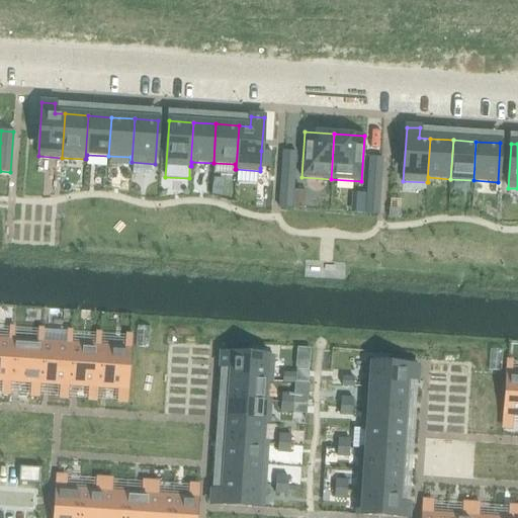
[(271,152),(261,151),(260,168),(270,168),(271,152)]
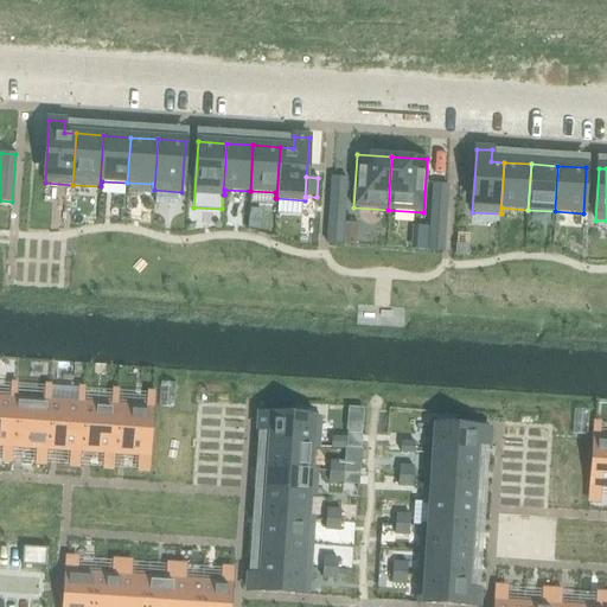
[(332,178),(330,206),(344,208),(346,179),(332,178)]
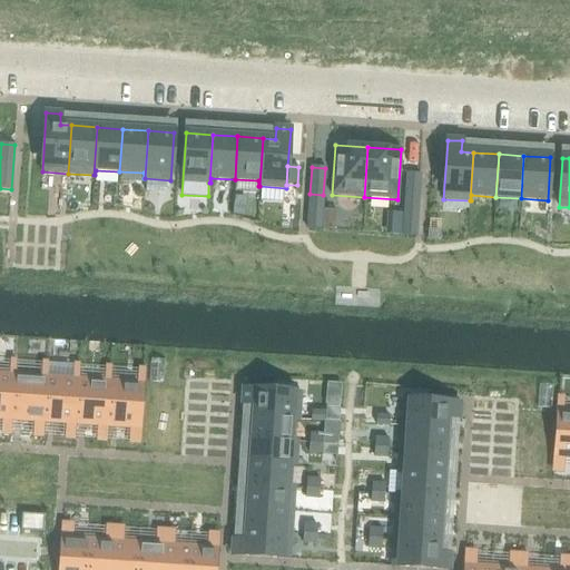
[(406,174),(405,200),(419,202),(420,175),(406,174)]
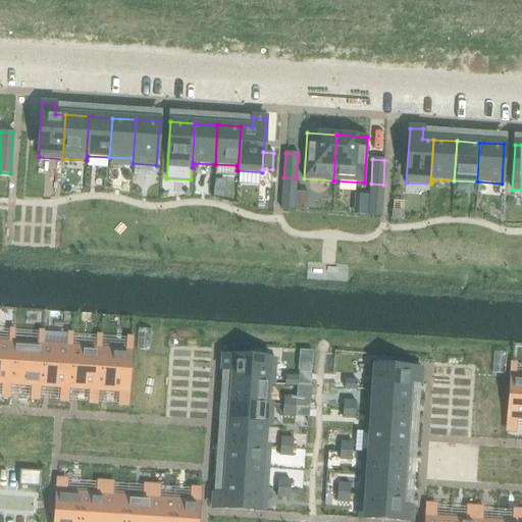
[(283,177),(281,210),(294,211),(296,178),(283,177)]
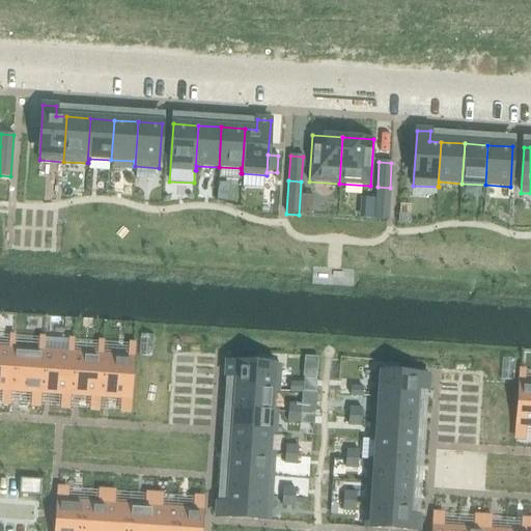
[(378,187),(375,220),(388,221),(390,188),(378,187)]
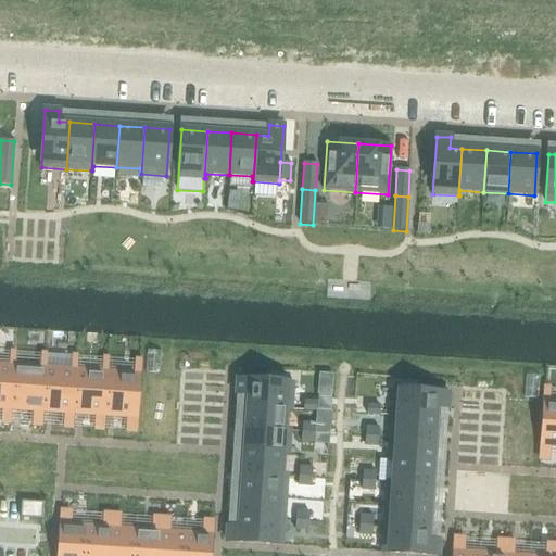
[(417,236),(428,236),(429,226),(417,226),(417,236)]
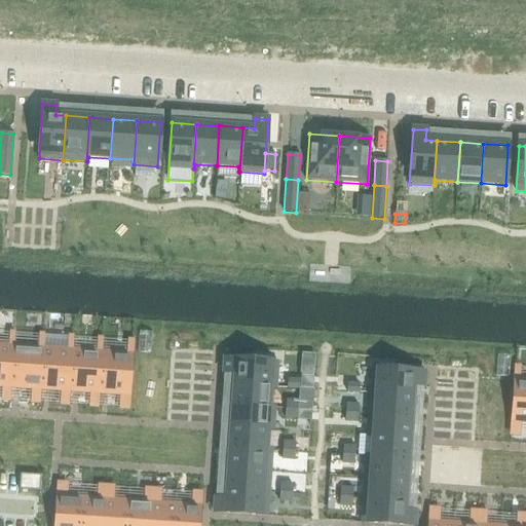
[(0,344),(0,387),(2,387),(1,401),(9,401),(10,388),(13,346),(14,333),(9,333),(8,346),(0,344)]
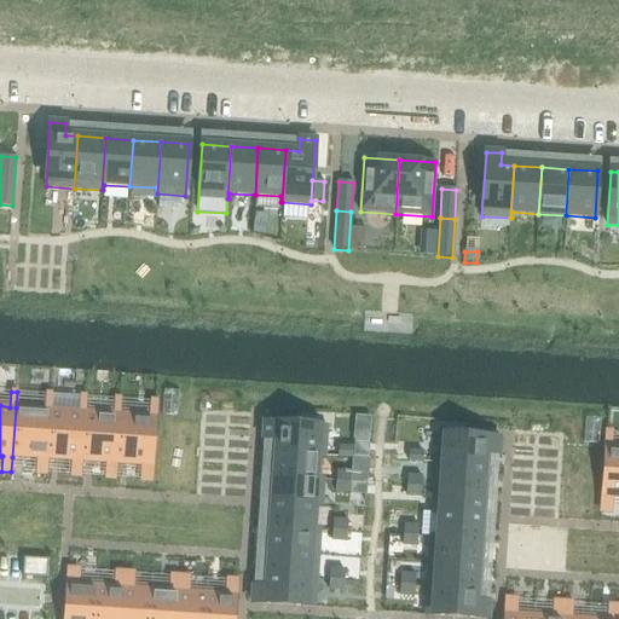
[(16,408),(12,457),(38,458),(36,474),(46,474),(47,460),(50,410),(51,394),(46,394),(45,410),(16,408)]
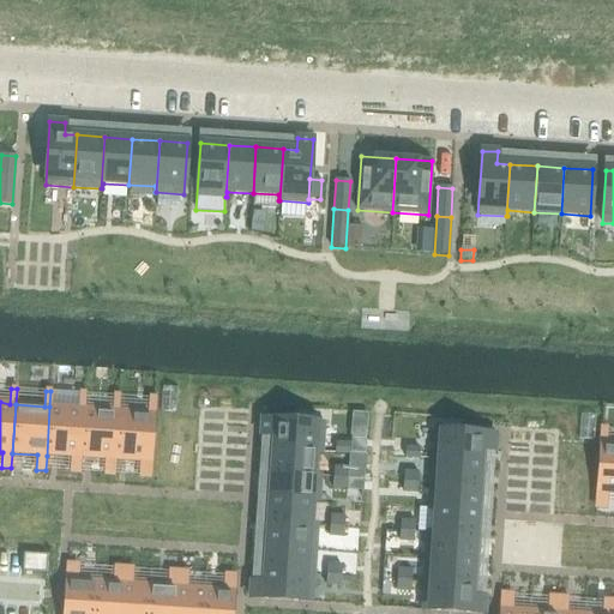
[(49,407),(47,456),(71,457),(70,473),(79,473),(80,458),(84,409),(85,393),(79,393),(79,408),(49,407)]
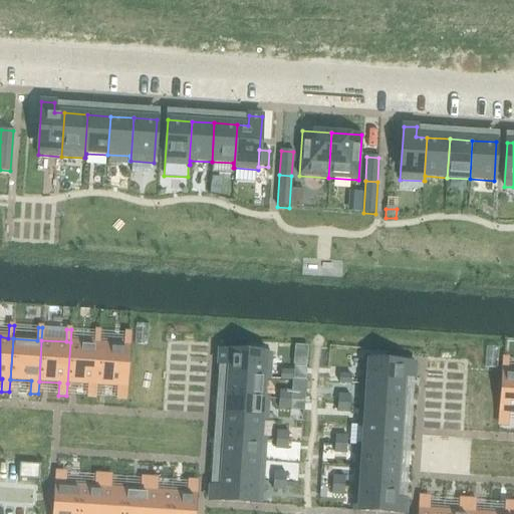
[(70,342),(67,383),(88,384),(87,398),(95,398),(96,386),(98,344),(99,331),(95,331),(94,343),(70,342)]
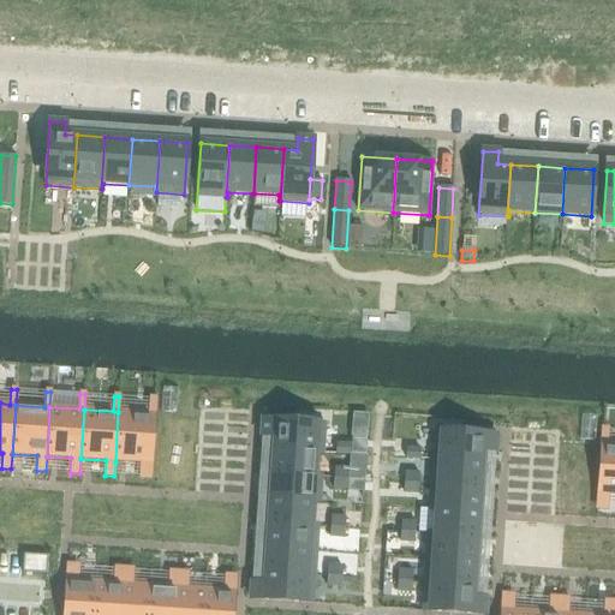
[(118,412),(115,461),(141,463),(139,478),(149,478),(155,399),(149,399),(149,413),(118,412)]
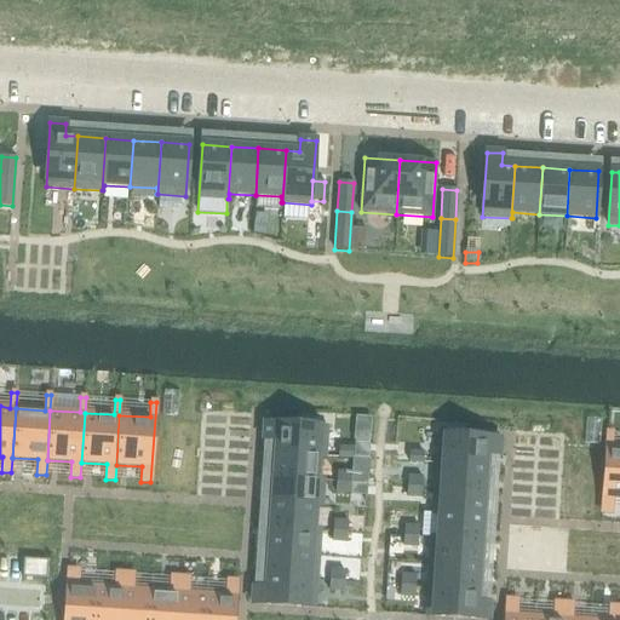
[(265,424),(264,440),(275,441),(274,453),(323,457),(326,428),(319,428),(320,420),(305,419),(304,426),(265,424)]
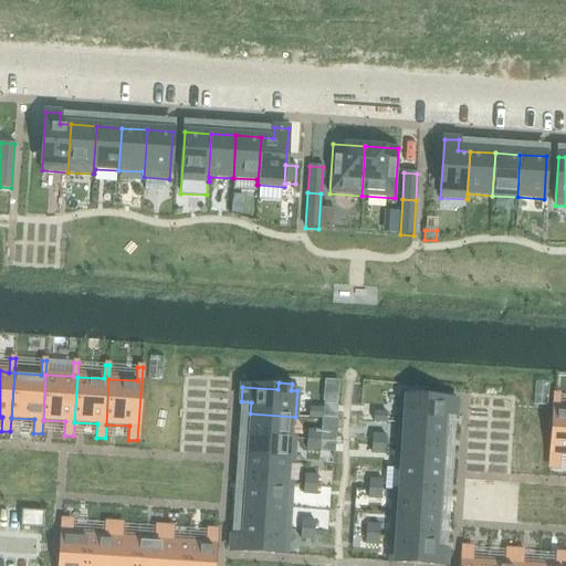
[(401,397),(399,425),(444,427),(446,416),(456,416),(457,401),(420,399),(421,391),(408,390),(407,398),(401,397)]
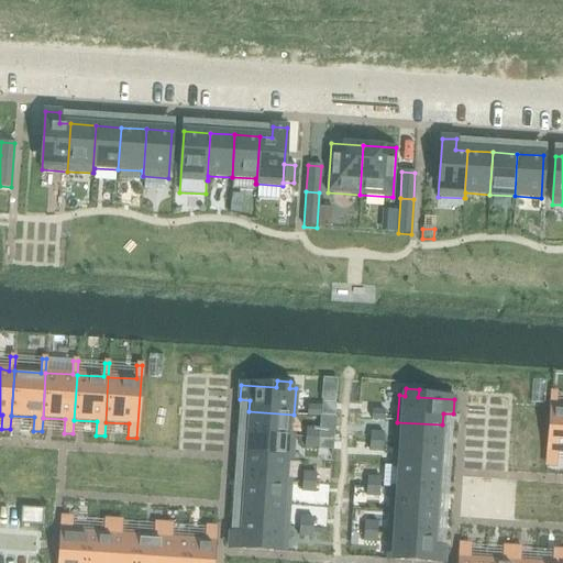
[(552,394),(547,465),(555,466),(556,453),(562,452),(562,407),(555,407),(556,394),(552,394)]
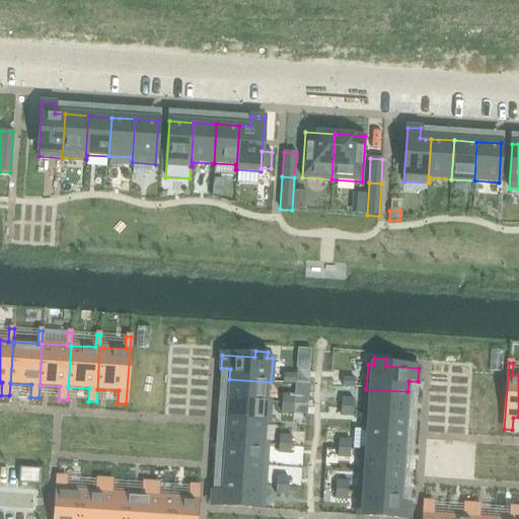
[(284,375),(283,383),(295,384),(296,376),(284,375)]
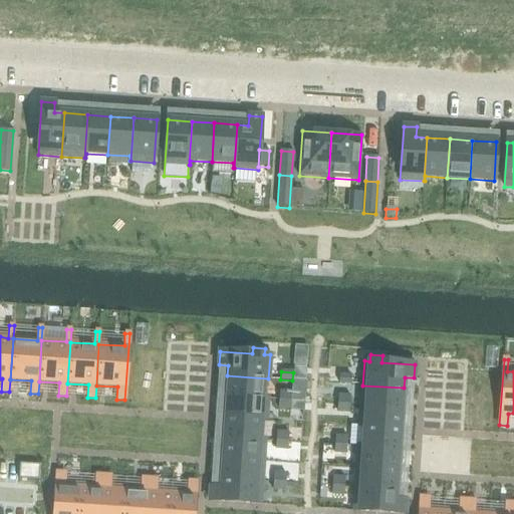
[(227,375),(226,397),(267,399),(267,398),(262,398),(264,379),(268,379),(268,378),(227,375)]
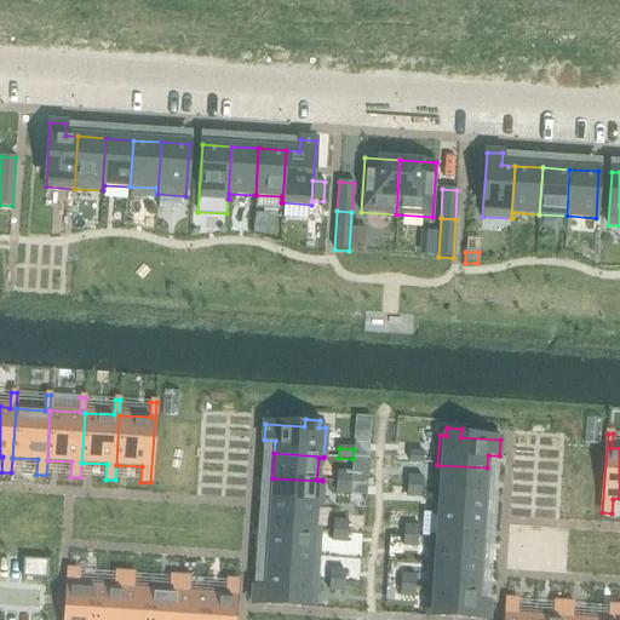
[(409,453),(409,463),(423,464),(424,454),(409,453)]
